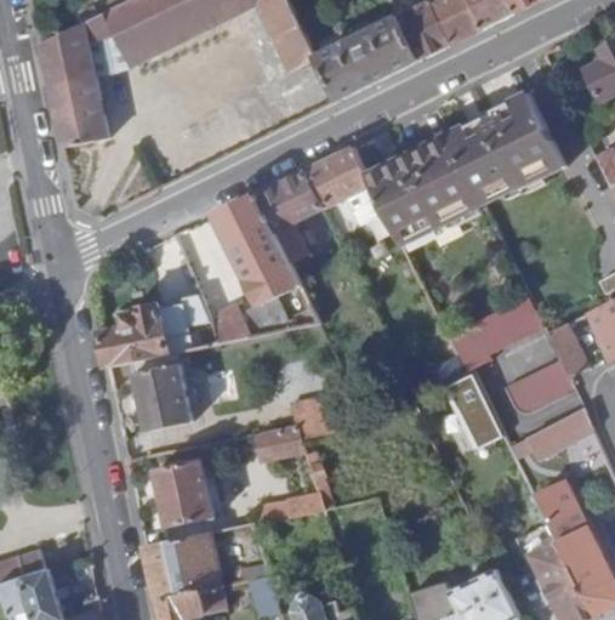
[(123,0),(36,45),(57,147),(106,136),(97,75),(91,35),(119,23),(131,58),(255,0),(286,69),(314,56),(288,0),(123,0)]
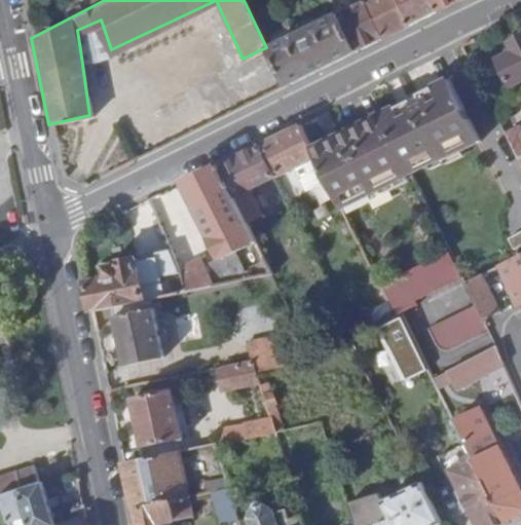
[(335,13),(352,51),(381,38),(363,0),(335,13)]
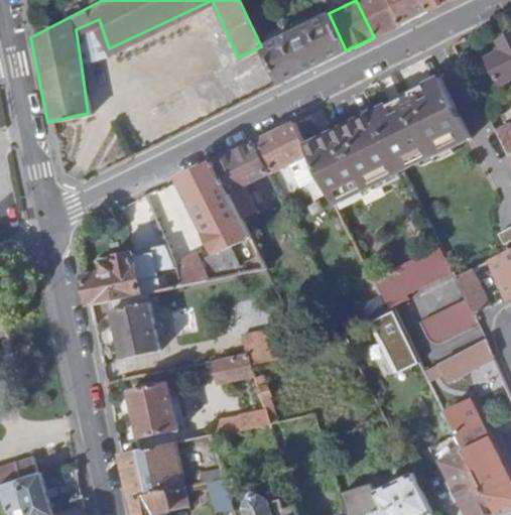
[(356,0),(374,37),(401,23),(389,0),(356,0)]
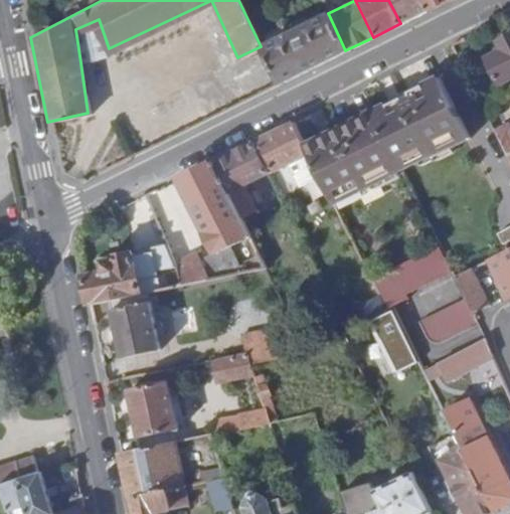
[(388,0),(400,23),(427,10),(421,0),(388,0)]
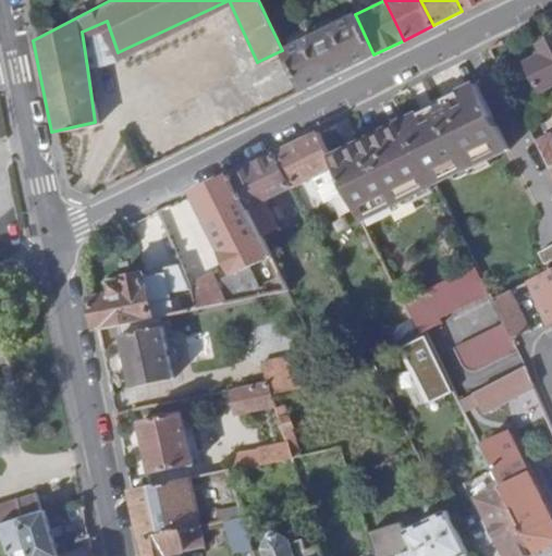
[(456,0),(462,11),(483,0),(456,0)]
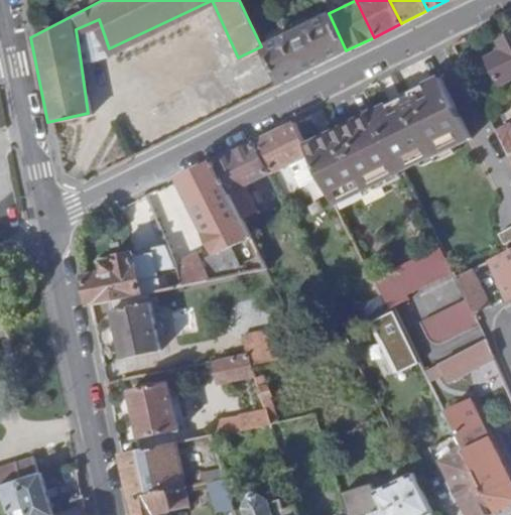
[(261,46),(278,84),(346,50),(329,13),(261,46)]
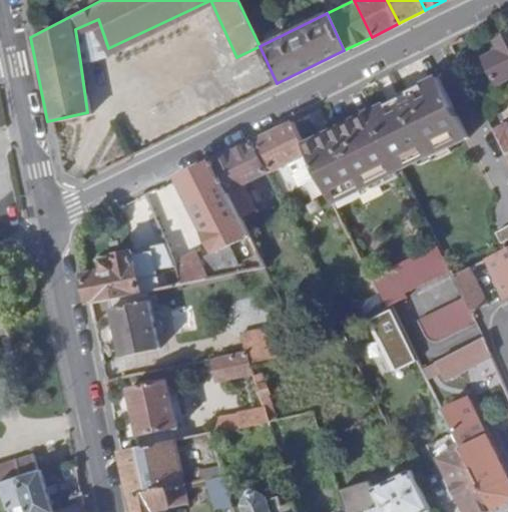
[(75,29),(80,62),(108,48),(98,19),(75,29)]
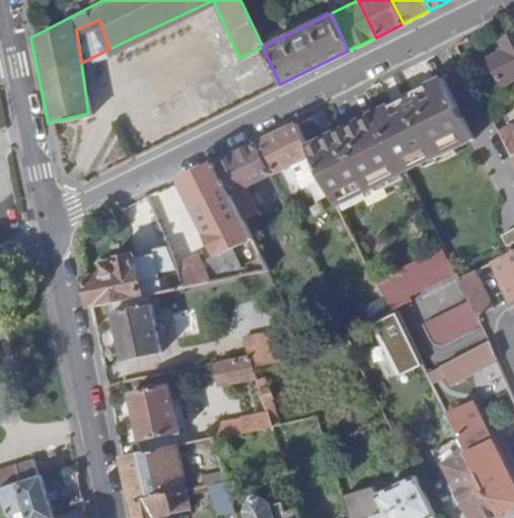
[(513,86),(513,33),(500,41),(505,51),(489,59),(505,91),(513,86)]
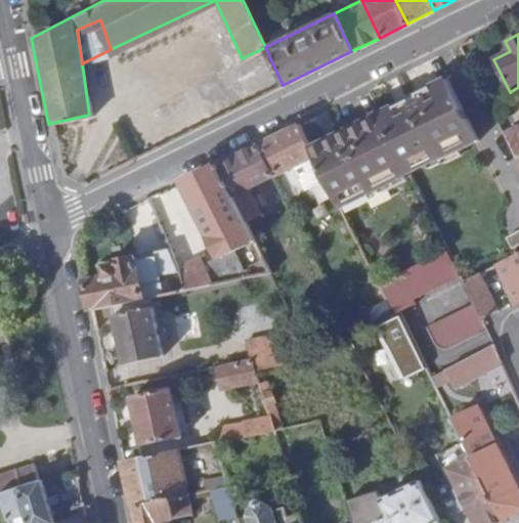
[(418,97),(379,116),(407,173),(440,158),(442,161),(477,142),(446,78),(416,93),(418,97)]
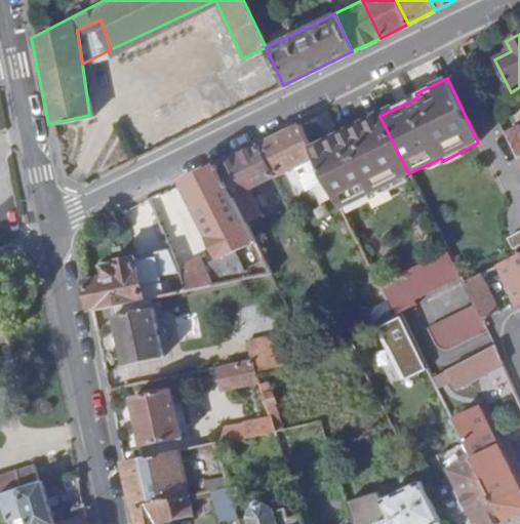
[(408,173),(380,116),(310,150),(313,157),(338,208),(408,173)]
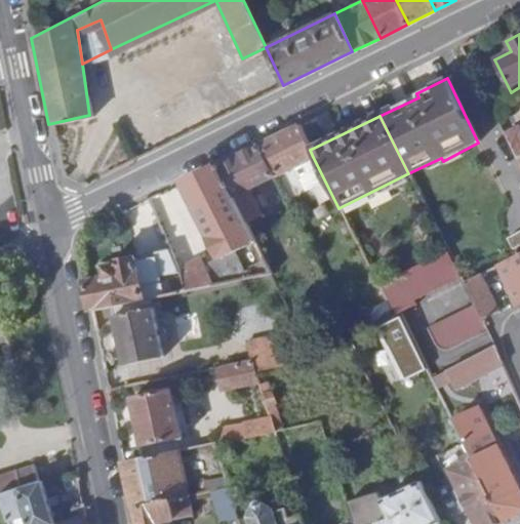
[(310,150),(297,124),(262,142),(277,173),(313,157),(310,150)]
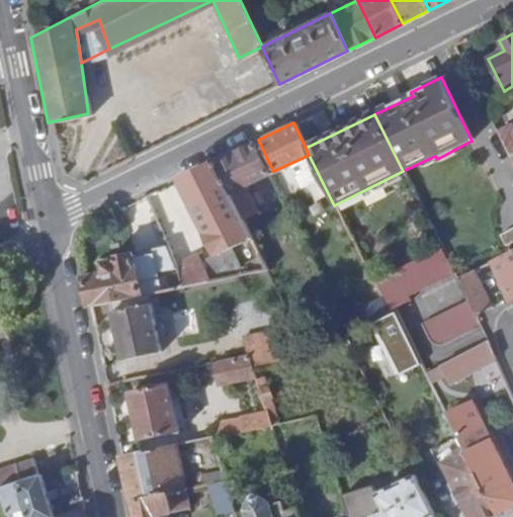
[(512,132),(509,124),(496,132),(507,155),(512,152),(512,132)]
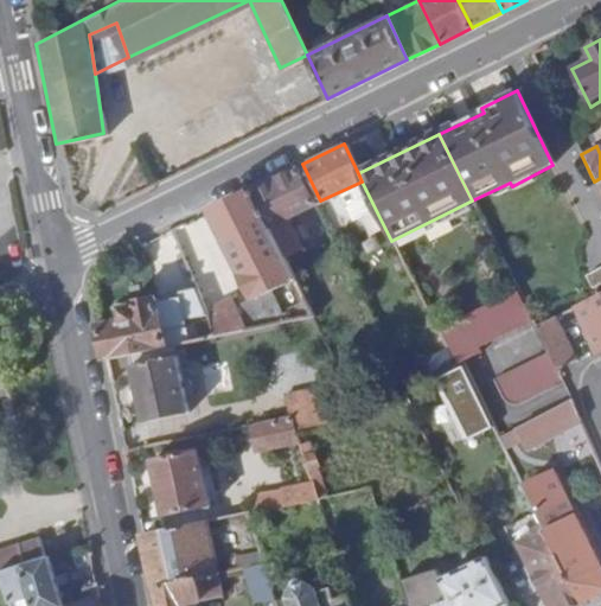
[(314,204),(296,166),(249,190),(267,227),(314,204)]
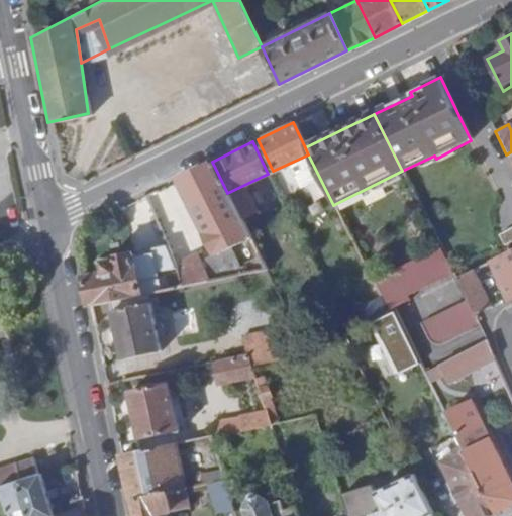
[(227,193),(212,162),(179,178),(215,252),(230,245),(248,236),(227,193)]
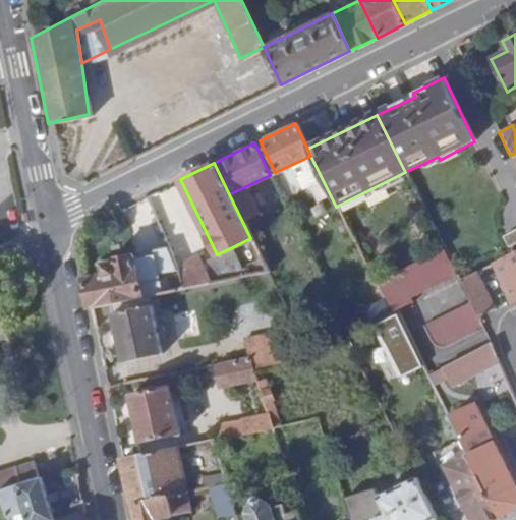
[(512,242),(515,249),(515,227),(500,234),(505,246),(512,242)]
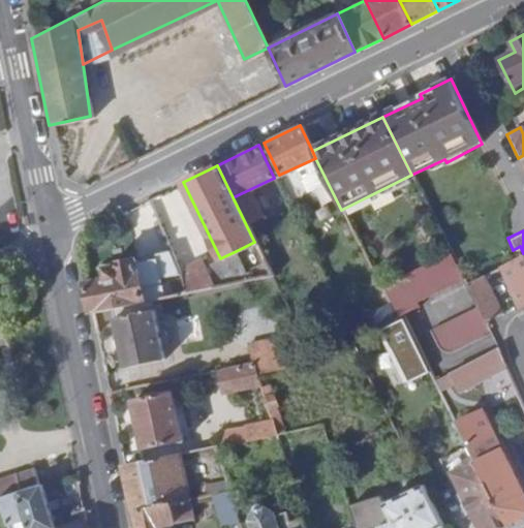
[(271,277),(254,242),(236,251),(249,280),(271,277)]
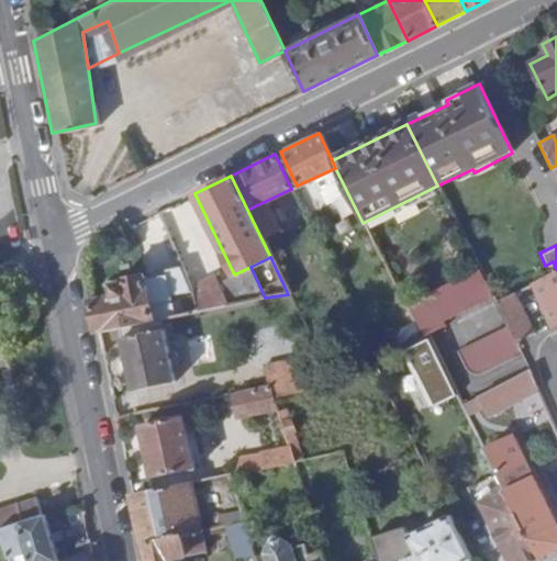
[(251,267),(234,275),(215,283),(224,305),(265,298),(251,267)]
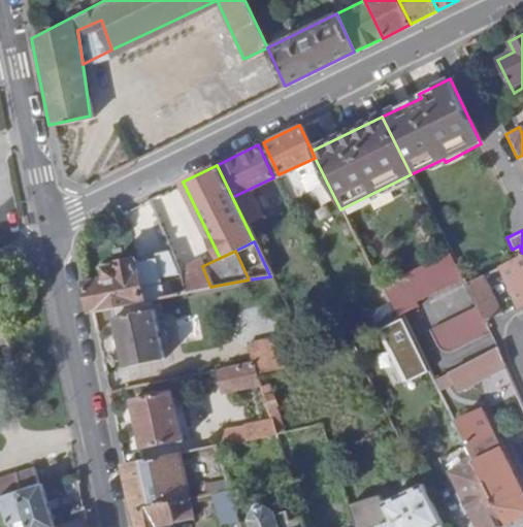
[(154,257),(168,295),(183,292),(178,276),(173,262),(169,252),(154,257)]
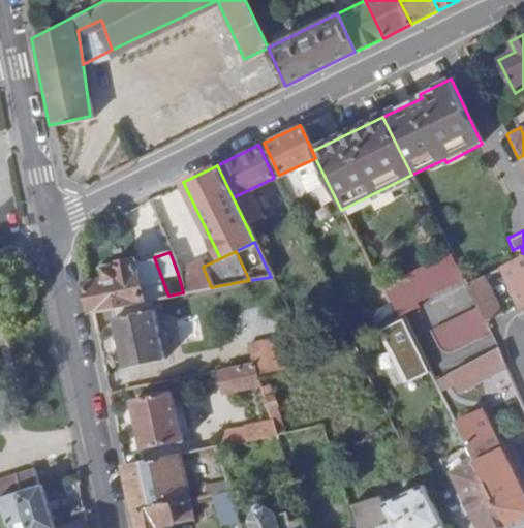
[(463,278),(450,252),(408,272),(422,299),(463,278)]
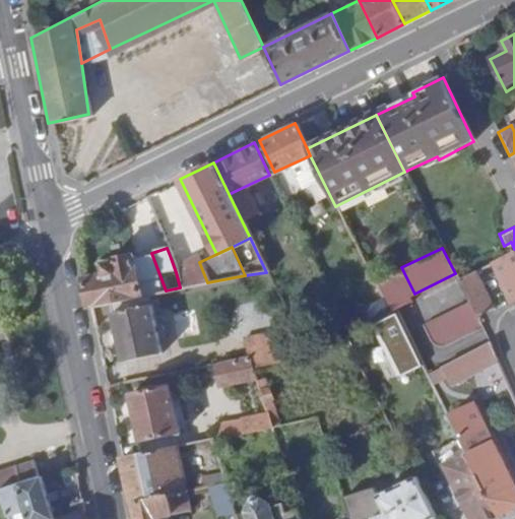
[(514,251),(492,262),(509,301),(514,298),(514,251)]
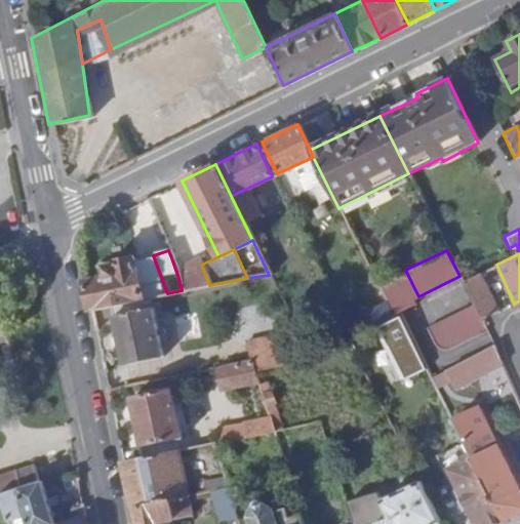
[(103,276),(82,280),(88,309),(109,305),(142,298),(132,257),(110,262),(111,266),(101,267),(103,276)]
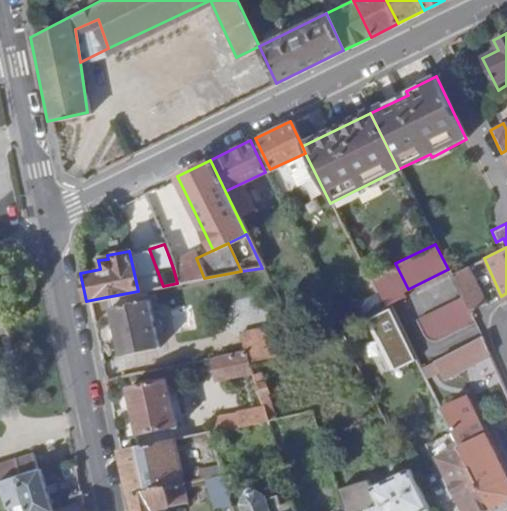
[(204,278),(196,258),(193,251),(178,258),(181,265),(173,268),(177,283),(204,278)]
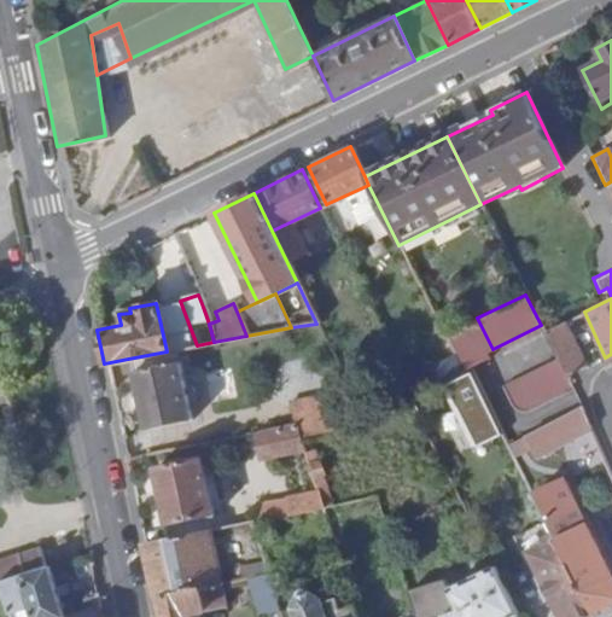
[(470,322),(443,335),(455,361),(460,370),(487,358),(470,322)]
